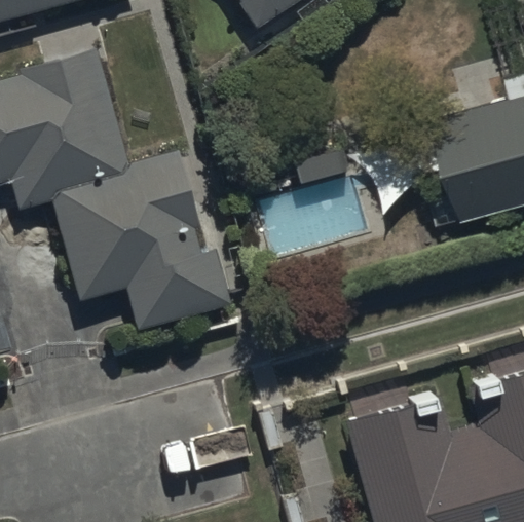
[(0,0),(0,22),(79,0),(0,0)]
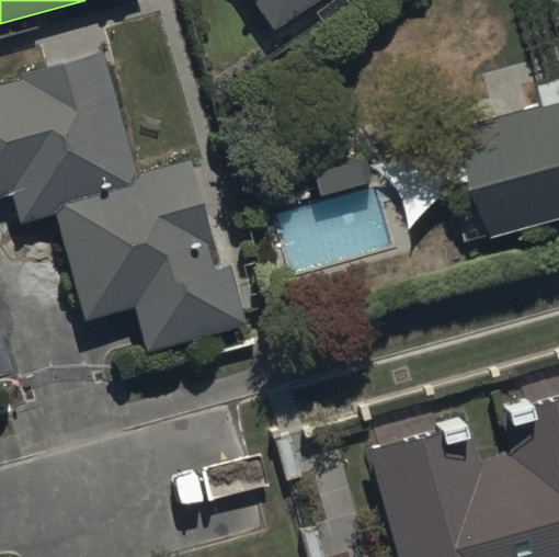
[(253,0),(271,26),(314,0),(253,0)]
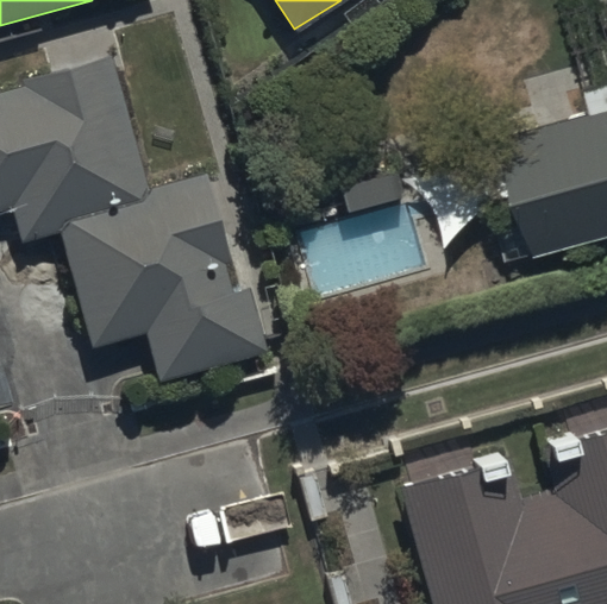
[(22,87),(0,92),(0,209),(12,207),(22,243),(62,232),(92,346),(146,332),(160,382),(268,353),(249,284),(235,289),(205,172),(148,188),(113,56),(19,80),(22,87)]
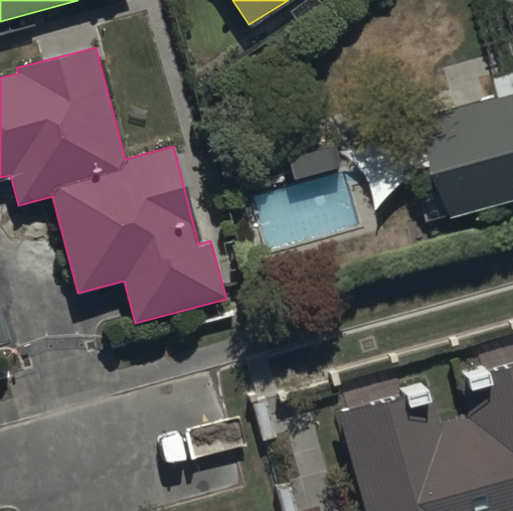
[(433,117),(460,214),(512,199),(512,67),(499,70),(506,97),(433,117)]
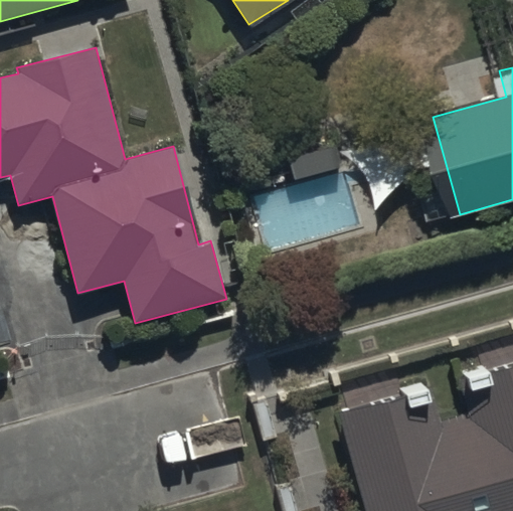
[(340,414),(367,510),(512,510),(512,361),(486,369),(484,362),(460,369),(472,412),(441,421),(428,377),(400,385),(403,396),(340,414)]
